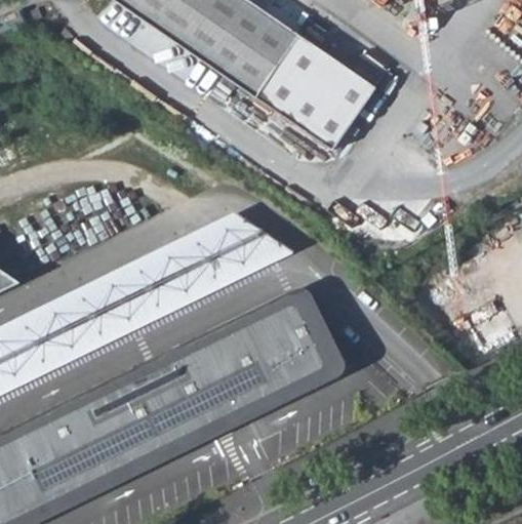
[(115,0),(334,150),(377,87),(250,0),(115,0)]
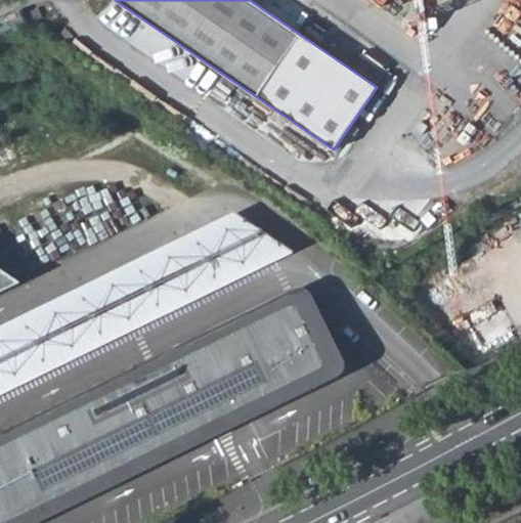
[(234,212),(0,323),(0,391),(293,252),(264,232),(234,212)]
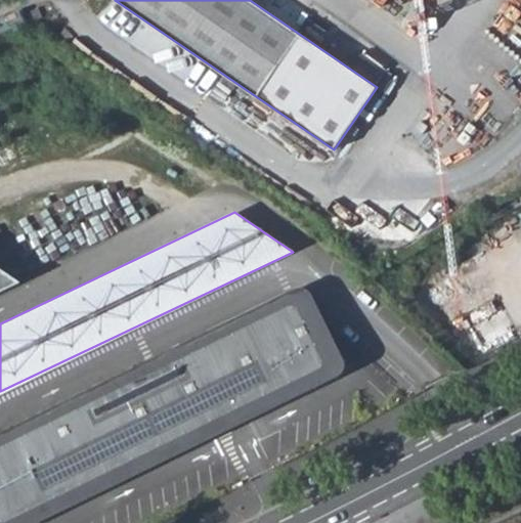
[(0,290),(18,281),(0,268),(0,290)]
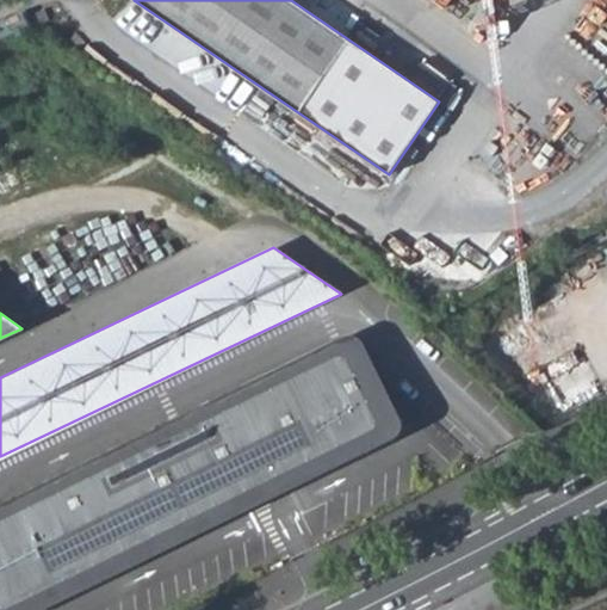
[(0,609),(5,609),(384,429),(386,427),(388,426),(388,424),(388,421),(358,359),(357,358),(354,356),(352,356),(350,357),(0,524),(0,609)]
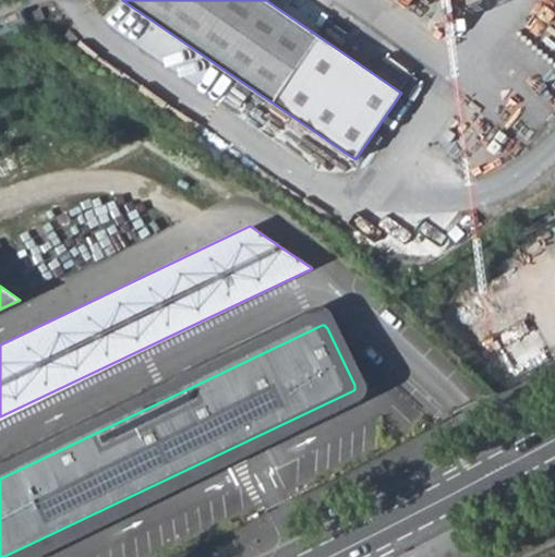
[(121,401),(120,403),(120,407),(121,409),(123,412),(128,414),(132,413),(135,410),(136,406),(136,404),(135,401),(133,399),(128,398),(123,399),(121,401)]
